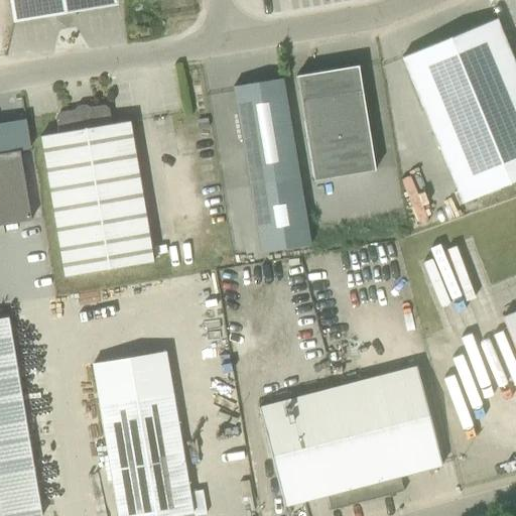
[(9,0),(13,21),(12,22),(57,15),(65,18),(69,17),(75,11),(118,4),(116,0),(9,0)]
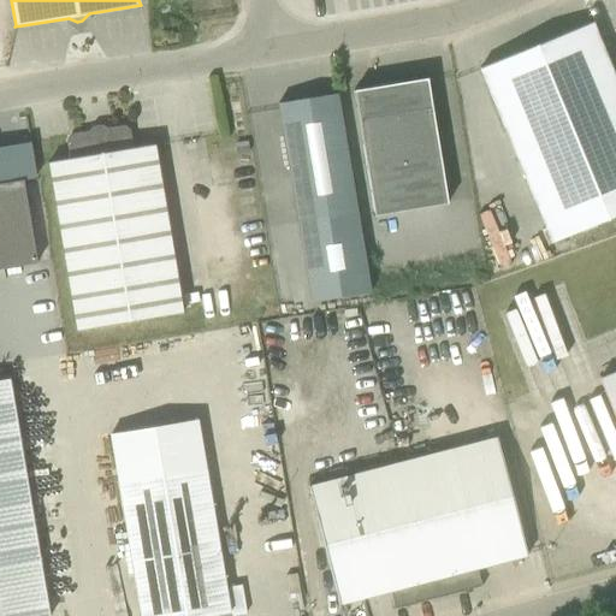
[(480,69),(552,244),(615,218),(615,78),(593,23),(480,69)]
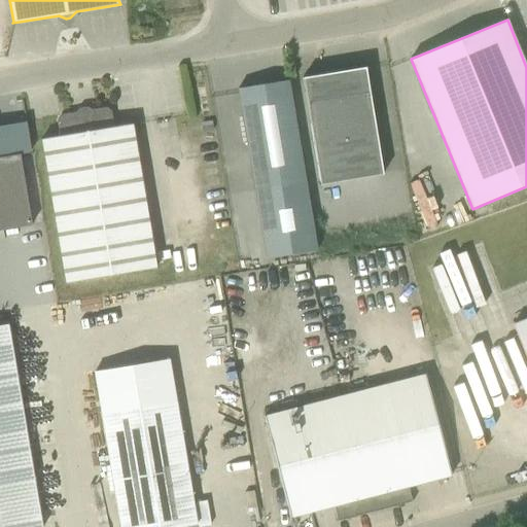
[(304,80),(321,185),(383,175),(365,70),(369,69),(369,68),(303,78),(303,80),(304,80)]
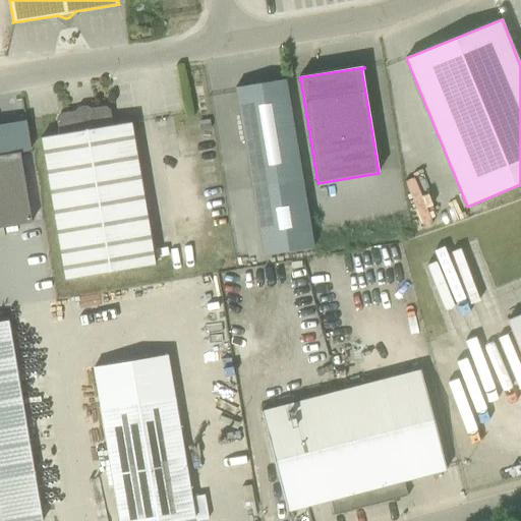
[(285,79),(235,89),(252,191),(264,257),(313,249),(302,182),(285,79)]
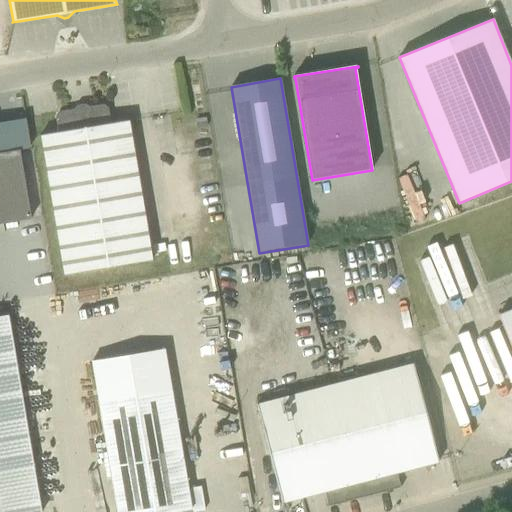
[(152,261),(128,121),(111,124),(108,108),(103,105),(89,107),(86,112),(78,113),(73,110),(59,112),(55,117),(58,133),(40,136),(64,276),(152,261)]
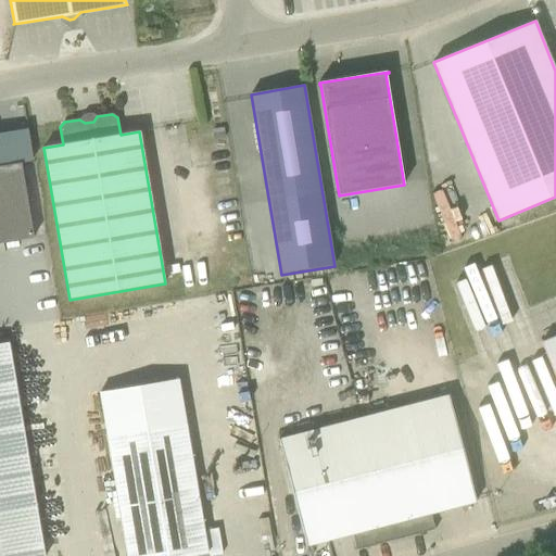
[(0,243),(34,238),(21,164),(2,167),(0,166),(0,243)]
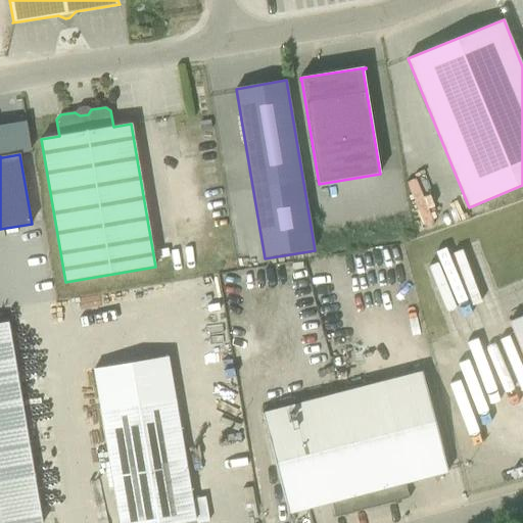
[(448,472),(396,274),(236,315),(288,514),(340,501),(344,515),(400,501),(396,486),(448,472)]
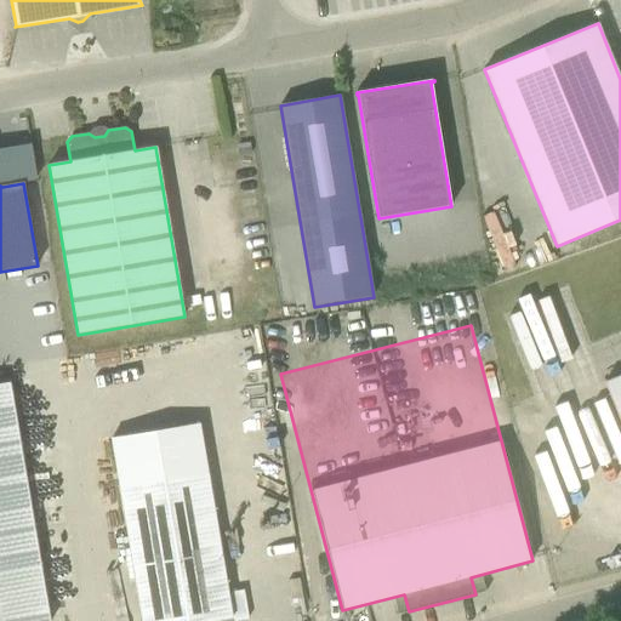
[(620,425),(620,376),(604,383),(620,425)]
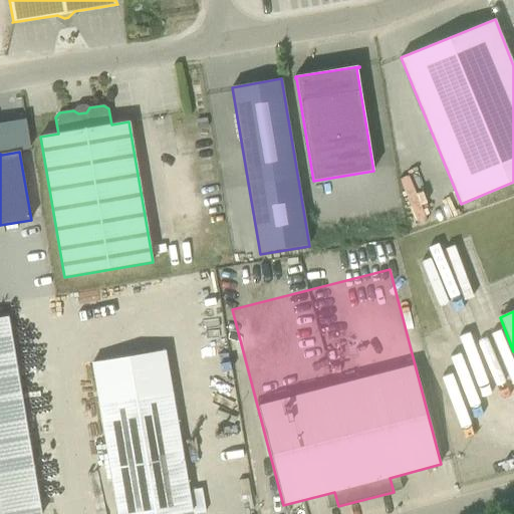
[(0,318),(0,513),(40,513),(7,317),(0,318)]
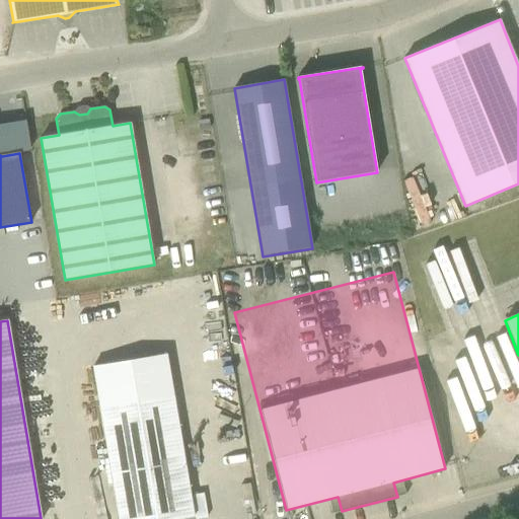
[(99,408),(114,490),(153,483),(158,518),(178,518),(194,516),(173,395),(99,408)]
